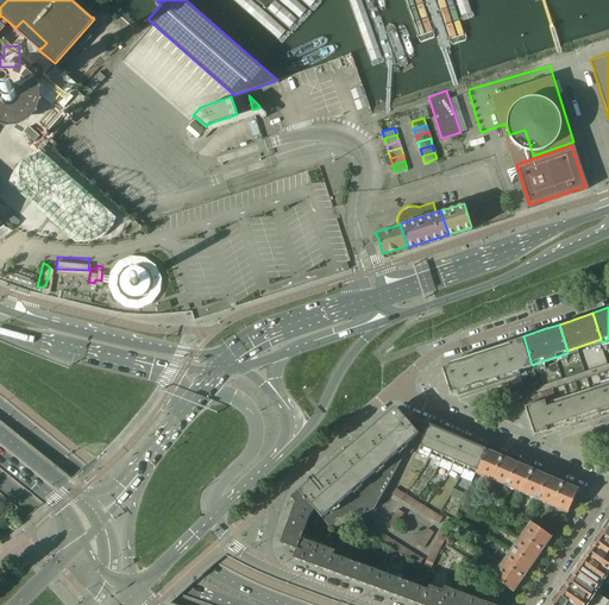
[(509,344),(449,364),(441,366),(446,379),(450,391),(512,371),(512,370),(516,369),(518,370),(529,365),(521,336),(508,341),(509,344)]
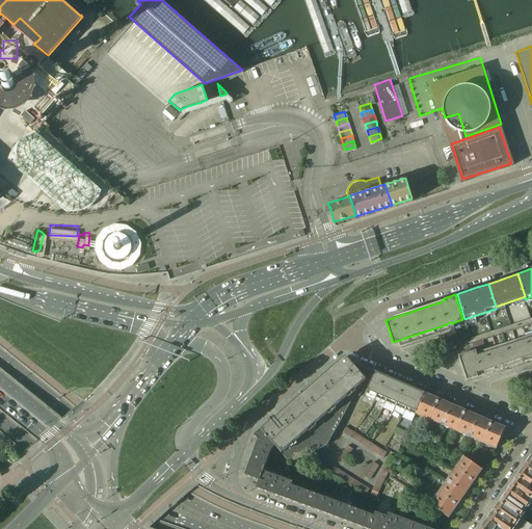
[(482,373),(531,355),(531,335),(477,353),(475,348),(458,353),(466,378),(477,374),(476,371),(481,370),(482,373)]
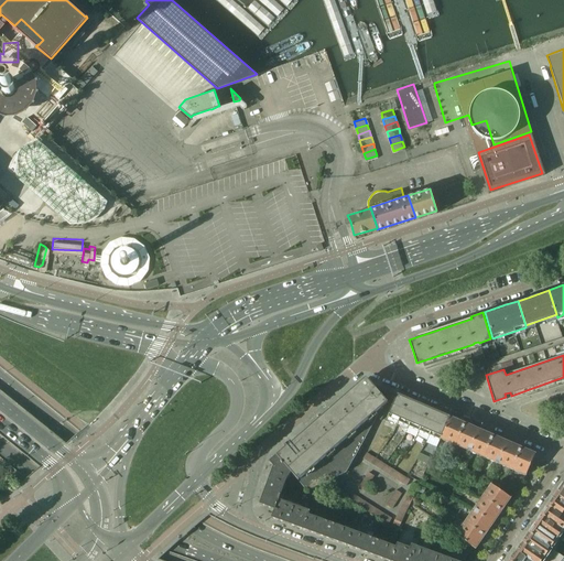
[(290,445),(288,443),(275,453),(291,472),(306,488),(346,470),(381,405),(387,400),(376,388),(378,384),(362,377),(361,379),(348,390),(350,392),(290,445)]
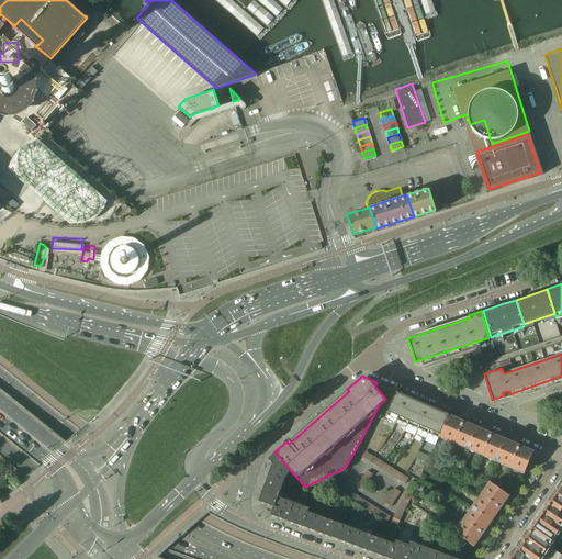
[(448,414),(416,400),(395,391),(385,413),(438,436),(439,434),(448,414)]
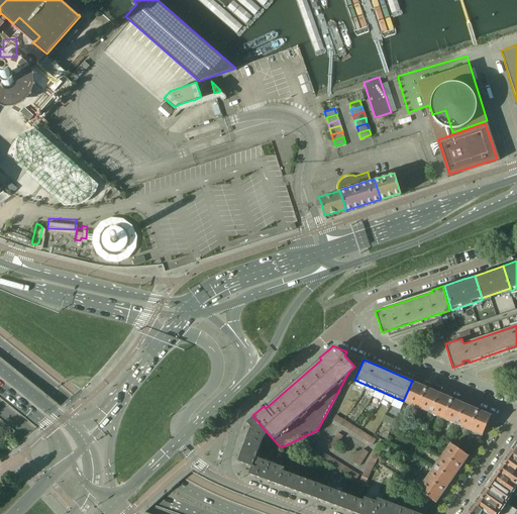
[(438,392),(412,381),(404,399),(430,410),(438,392)]
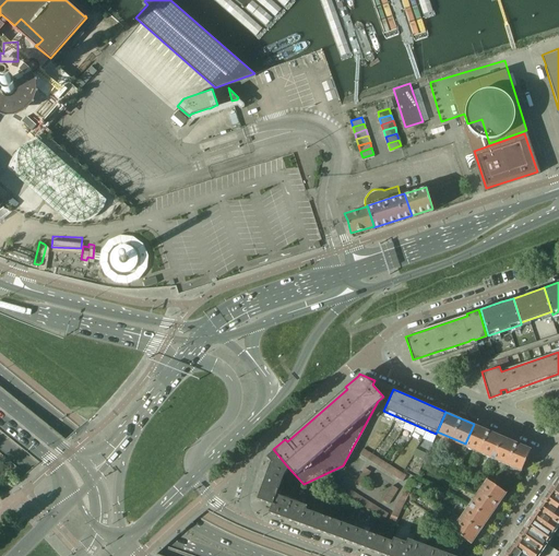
[(502,436),(474,424),(465,444),(494,457),(502,436)]
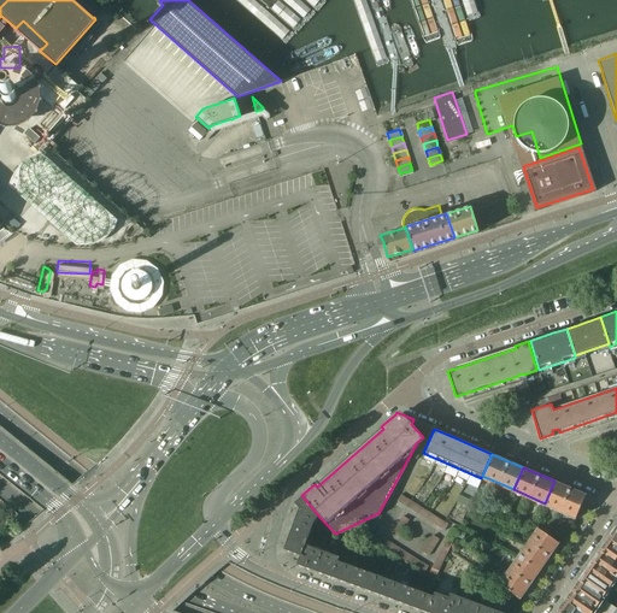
[(585,494),(554,481),(545,504),(575,517),(585,494)]
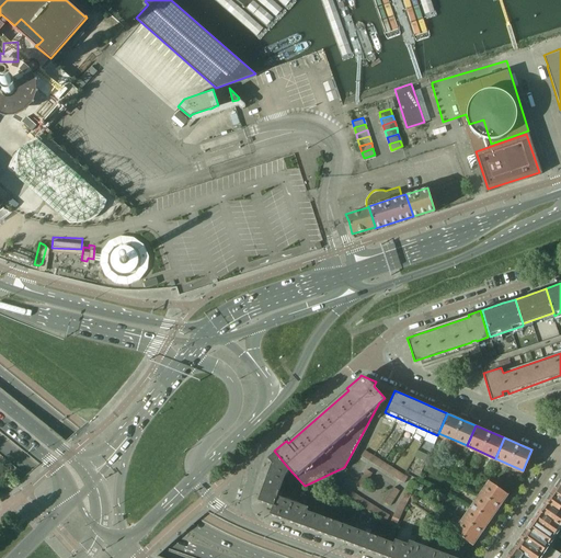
[(371,453),(364,447),(361,453),(368,458),(371,453)]
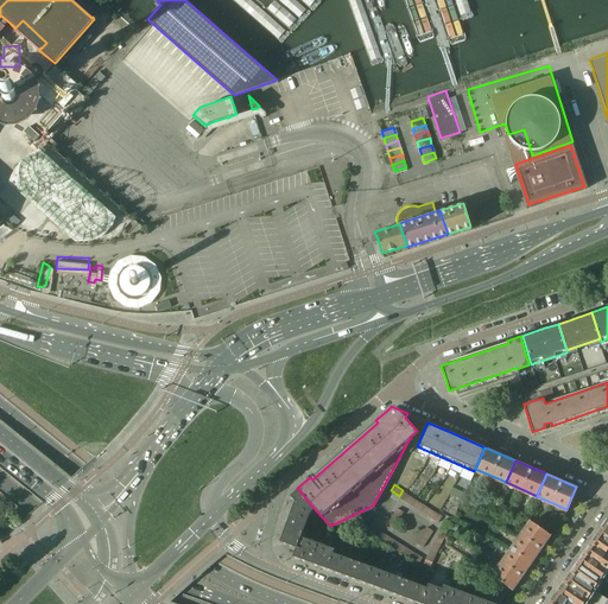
[(306,517),(309,513),(314,508),(297,488),(290,495),(295,500),(279,540),(296,546),(299,535),(306,517)]
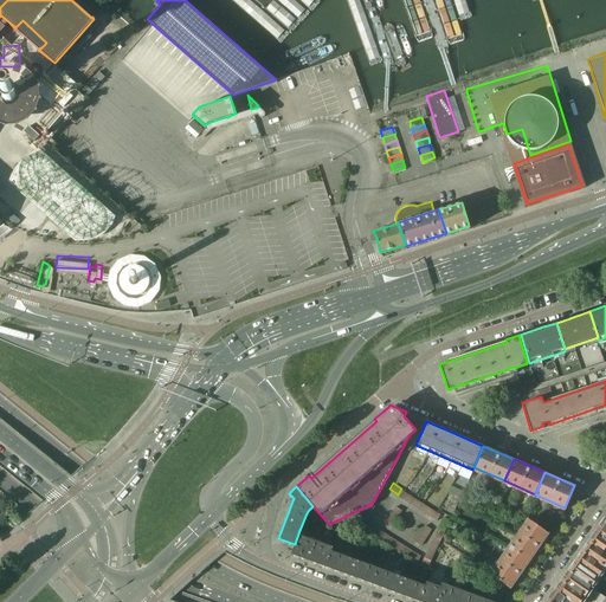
[(420,500),(405,490),(401,496),(417,506),(420,500)]
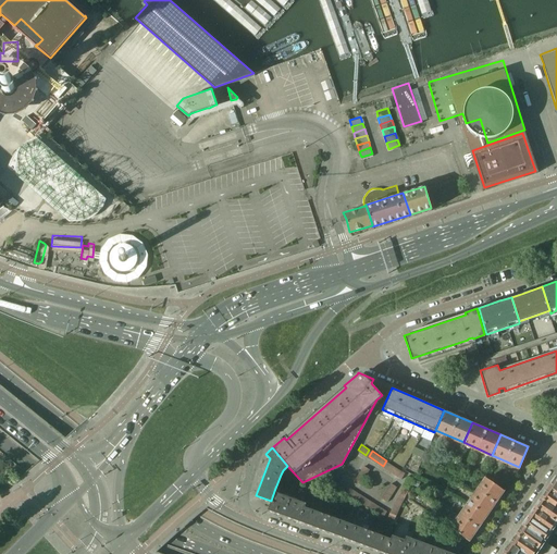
[(405,471),(390,462),(386,468),(400,477),(405,471)]
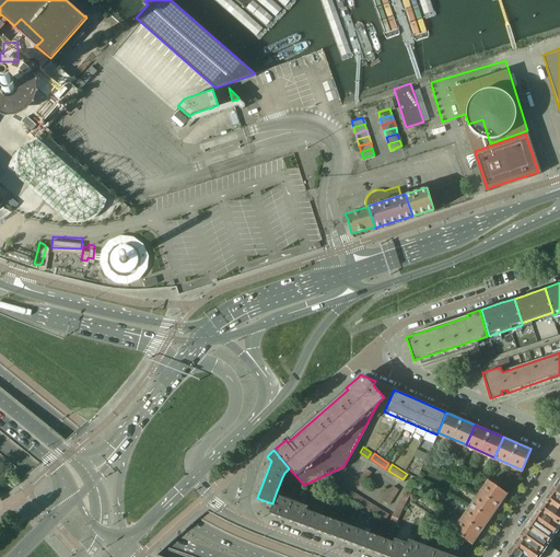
[(365,466),(356,482),(362,485),(371,470),(365,466)]
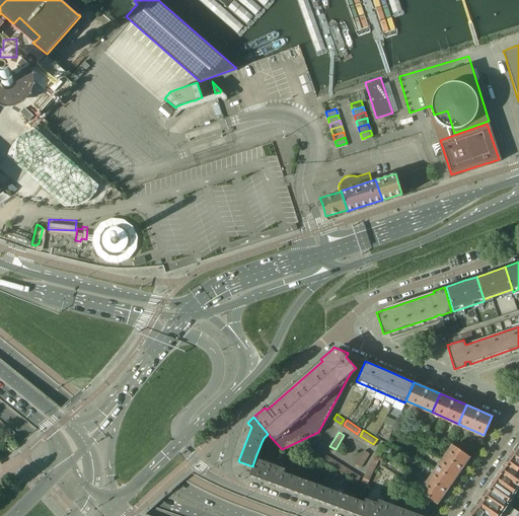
[(379,441),(360,482),(366,485),(384,444),(379,441)]
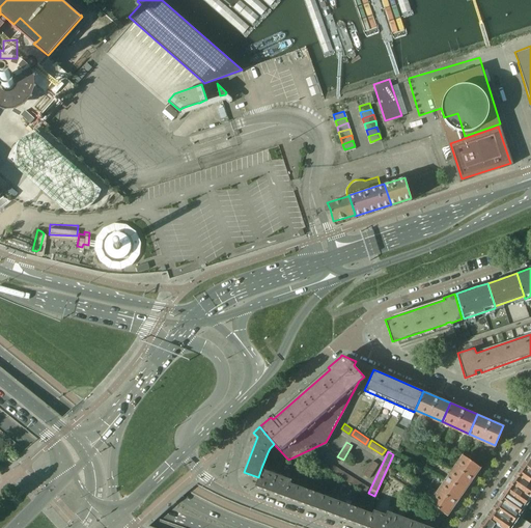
[(462,453),(446,477),(464,490),(480,466),(462,453)]
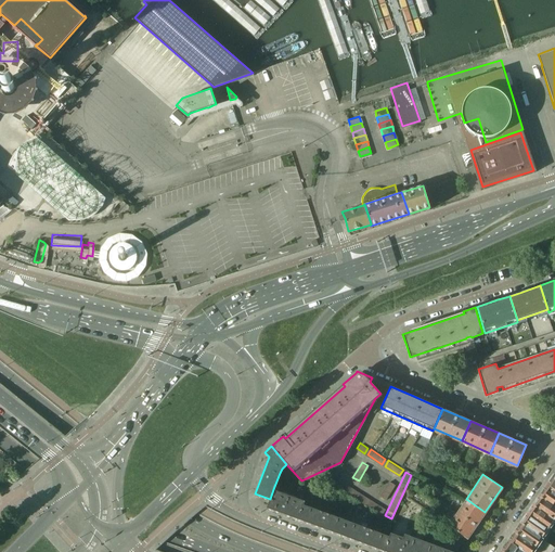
[(554,478),(552,476),(544,486),(554,493),(554,478)]
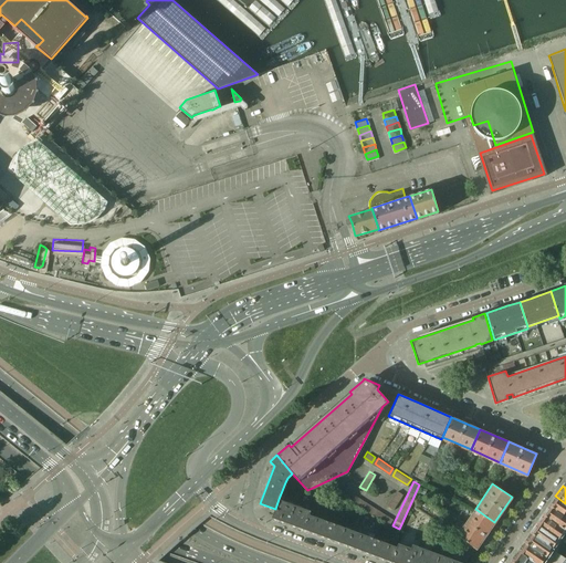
[(392,518),(344,487),(341,492),(389,523),(392,518)]
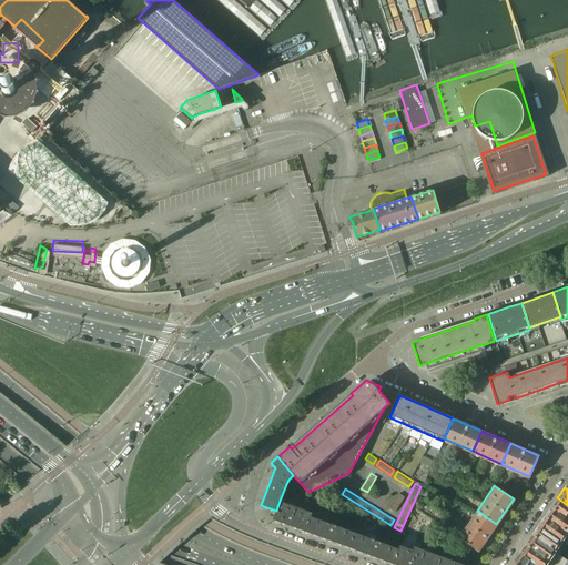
[(398,491),(388,506),(395,510),(404,494),(398,491)]
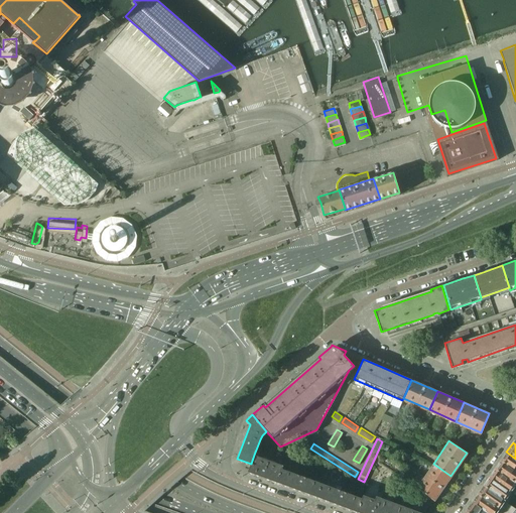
[(515,459),(506,452),(501,460),(515,471),(515,459)]
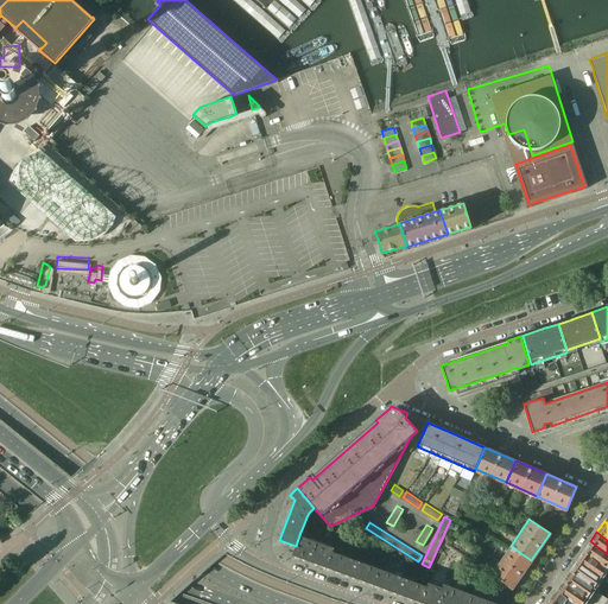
[(327,567),(333,552),(334,548),(301,535),(299,535),(296,546),(292,555),(327,567)]
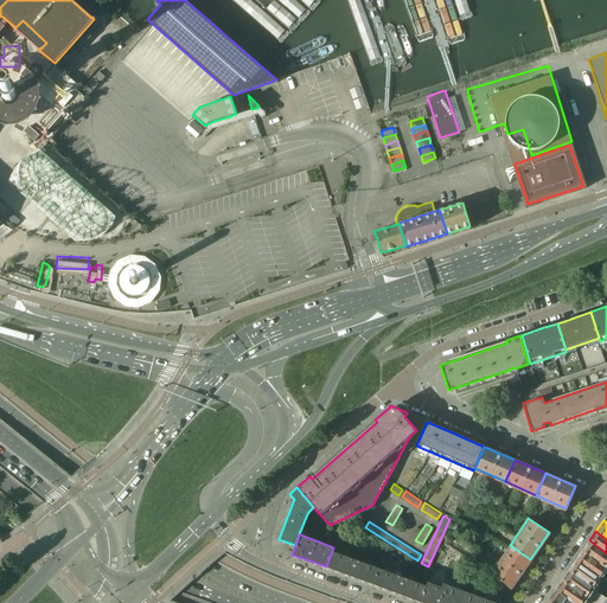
[(606,553),(589,540),(582,551),(606,568),(606,553)]
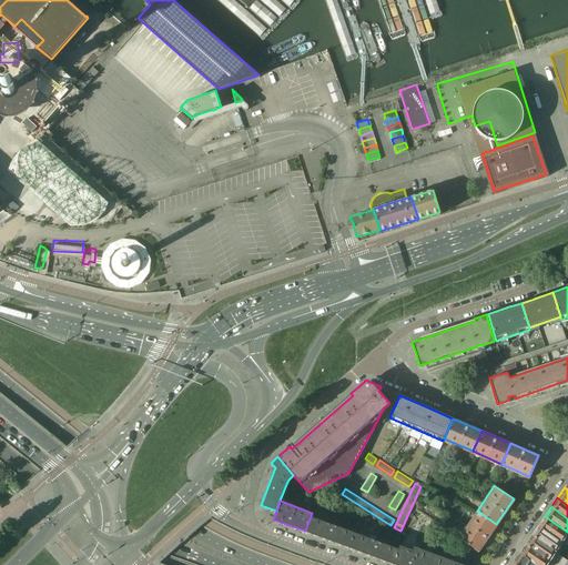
[(496,524),(477,511),(458,537),(478,551),(496,524)]
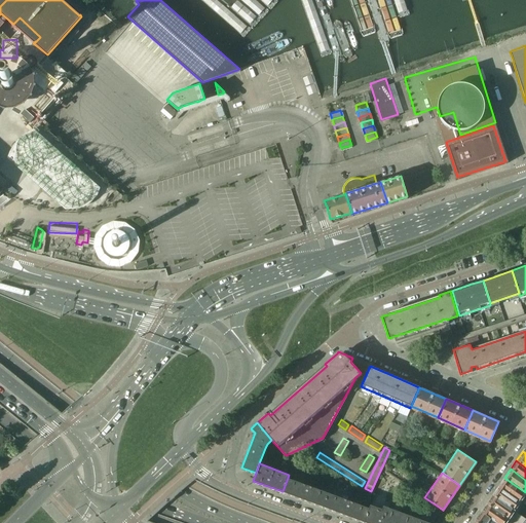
[(303,475),(300,482),(307,485),(310,477),(303,475)]
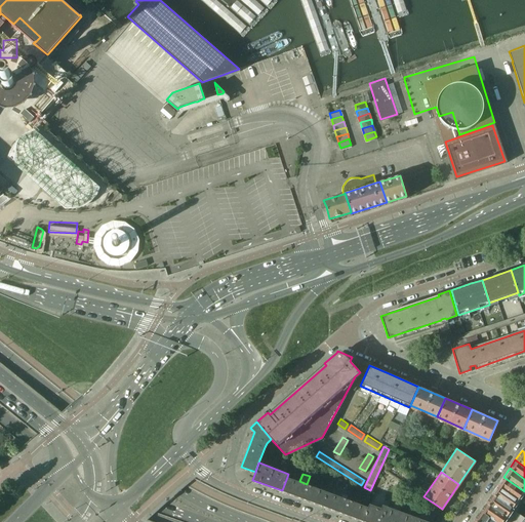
[(299,481),(287,477),(282,490),(323,506),(328,492),(307,484),(299,481)]
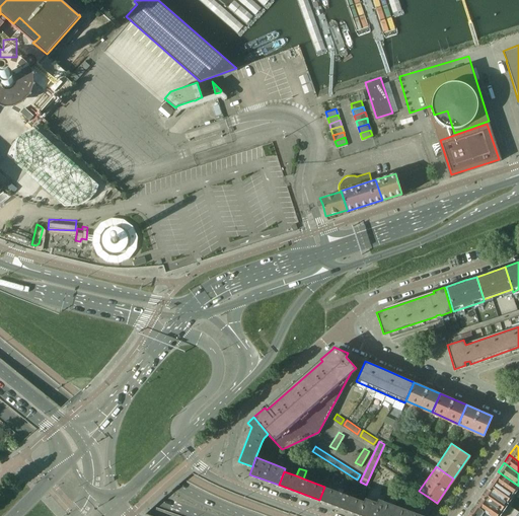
[(518,486),(498,471),(492,480),(514,494),(518,486)]
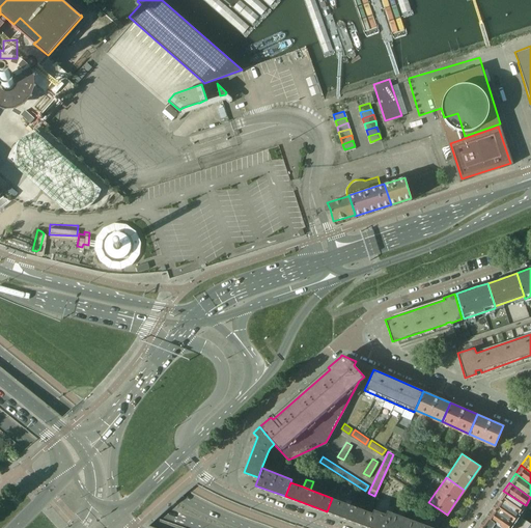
[(503,491),(497,500),(520,515),(526,505),(503,491)]
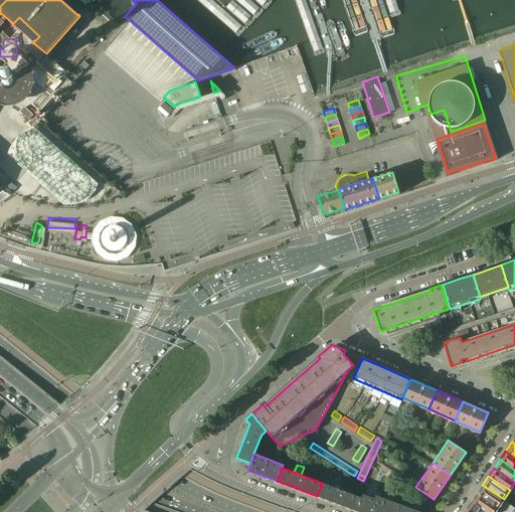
[(362,497),(322,483),(317,496),(357,511),(362,497)]
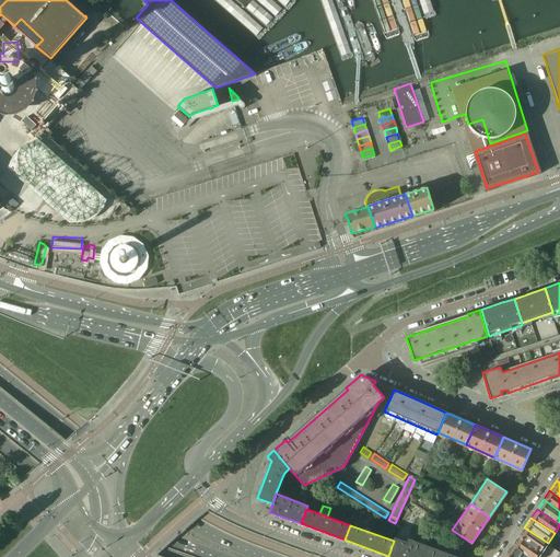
[(512,544),(528,555),(531,556),(537,556),(548,543),(524,528),(512,544)]
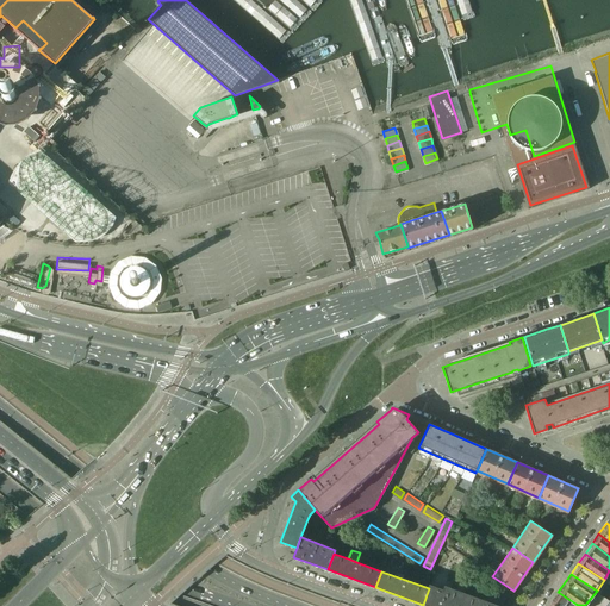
[(431,585),(429,588),(423,605),(427,605),(459,605),(465,593),(444,586),(443,589),(431,585)]
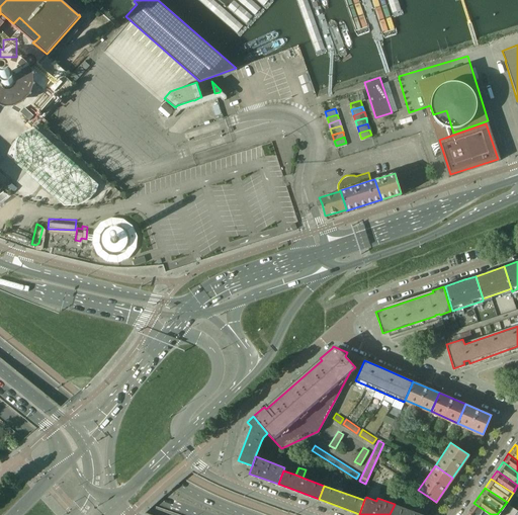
[(473,503),(465,514),(487,514),(489,513),(473,503)]
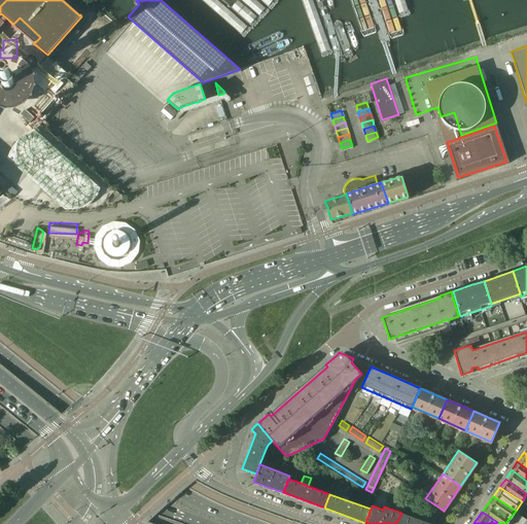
[(429,523),(430,523),(401,513),(396,523),(429,523)]
